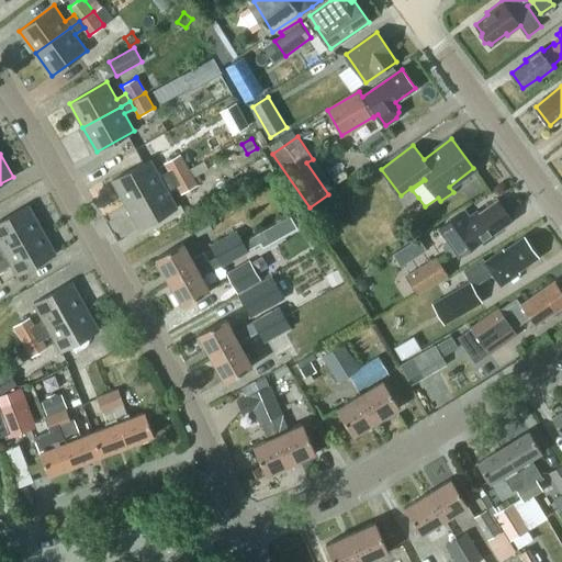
[(173,178),(189,169),(180,154),(165,163),(169,170),(173,178)]
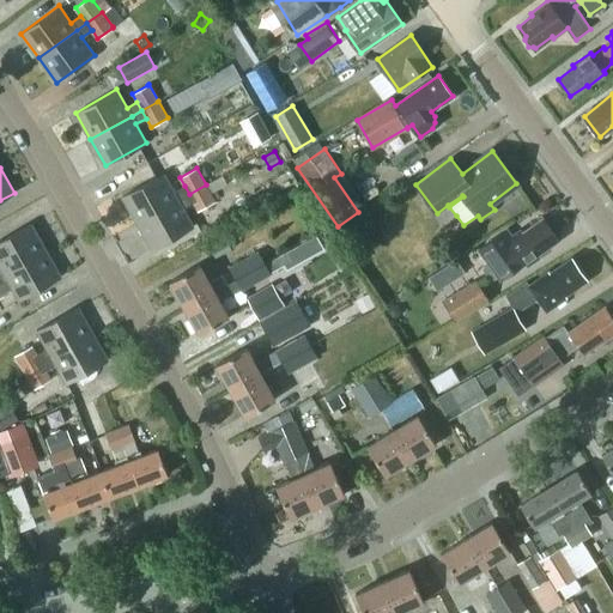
[(174,192),(164,174),(122,196),(137,223),(178,200),(189,194),(184,186),(174,192)]
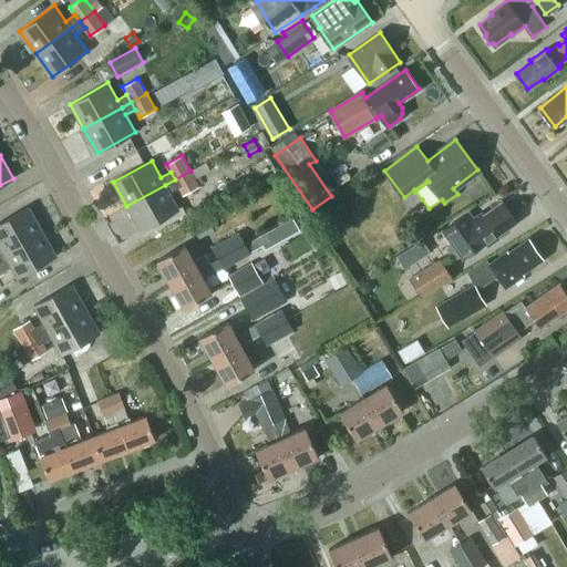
[(184,195),(198,186),(191,171),(175,179),(179,187),(184,195)]
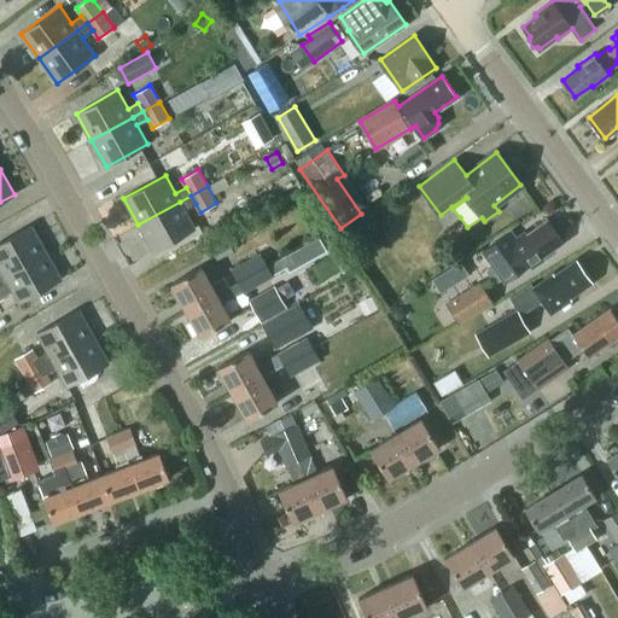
[(138,225),(153,252),(194,228),(185,210),(196,204),(191,196),(180,202),(138,225)]
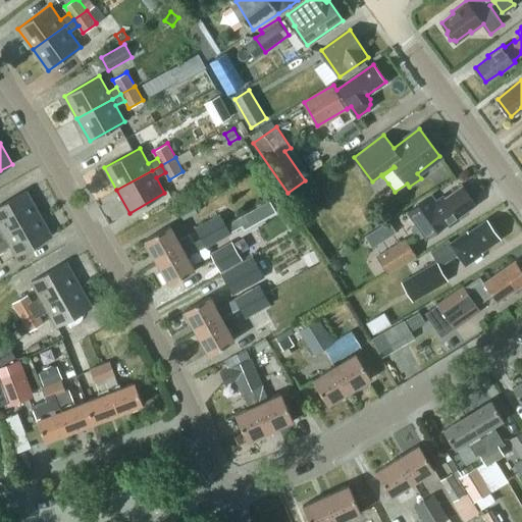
[(445,198),(444,196),(432,203),(428,197),(408,211),(416,222),(413,224),(412,227),(417,235),(421,236),(424,233),(426,237),(448,221),(451,224),(460,218),(458,216),(475,204),(462,186),(445,198)]
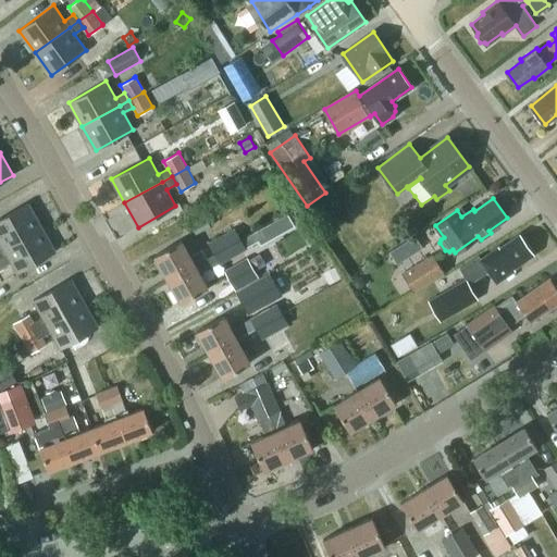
[(0,218),(0,250),(4,248),(41,227),(28,202),(0,218)]
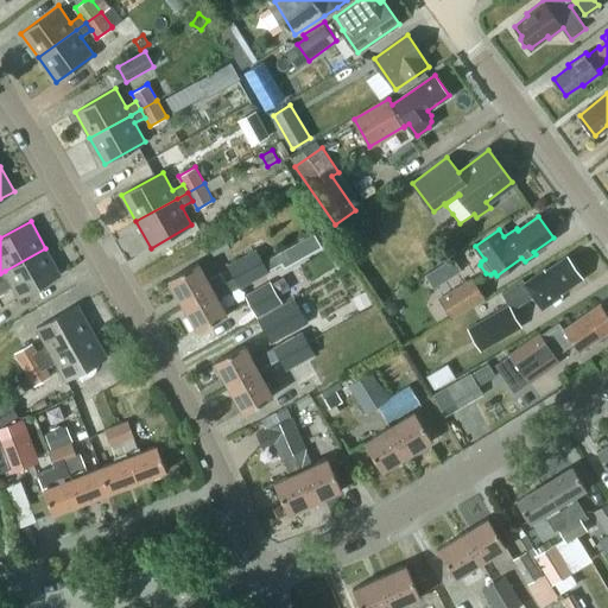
[(126,254),(135,249),(124,229),(115,235),(126,254)]
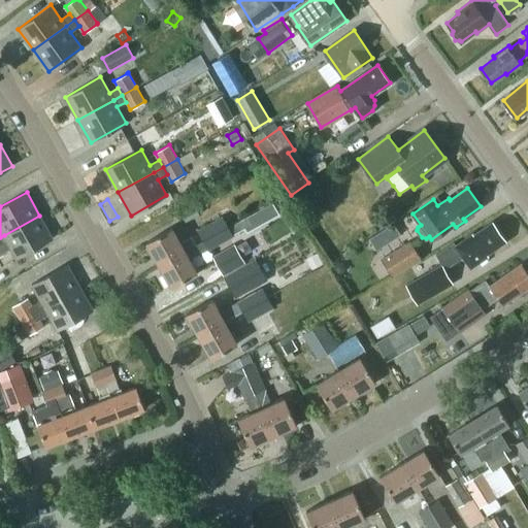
[(17,258),(53,238),(39,216),(4,235),(0,237),(0,250),(2,253),(10,248),(17,258)]
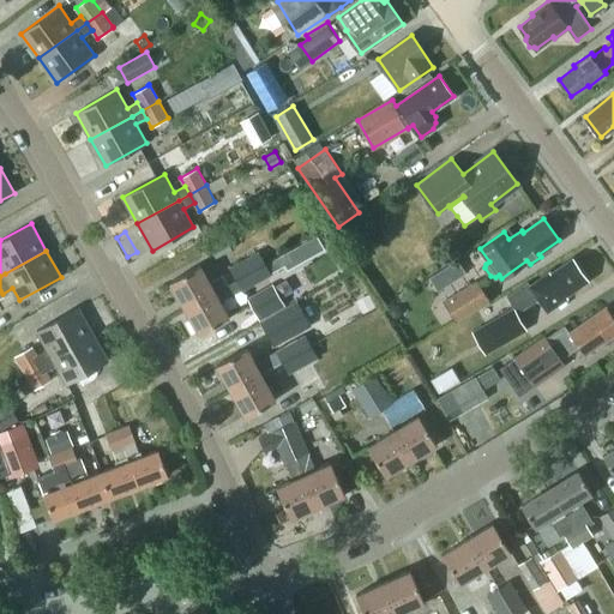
[(229,266),(235,277),(264,262),(257,251),(229,266)]
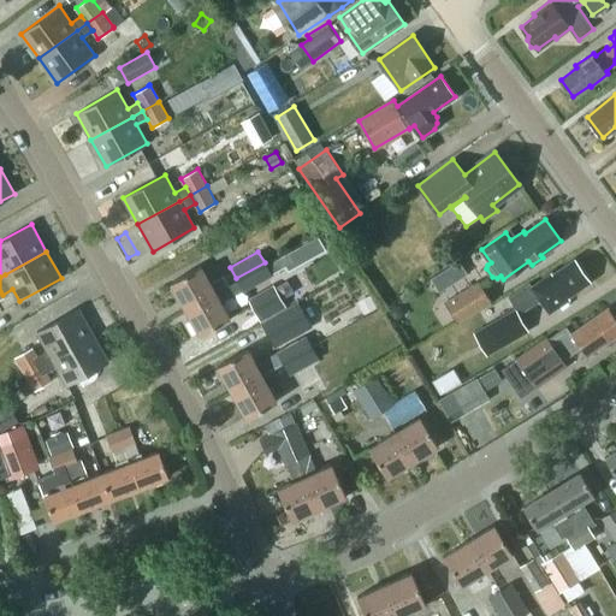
[(283,256),(270,262),(274,272),(288,265),(283,256)]
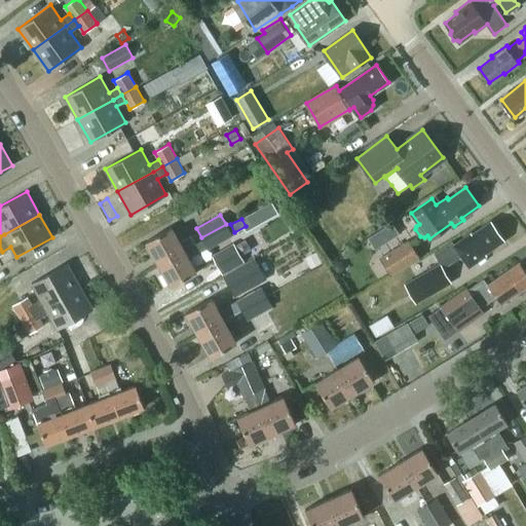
[(368,235),(375,247),(399,233),(391,221),(368,235)]
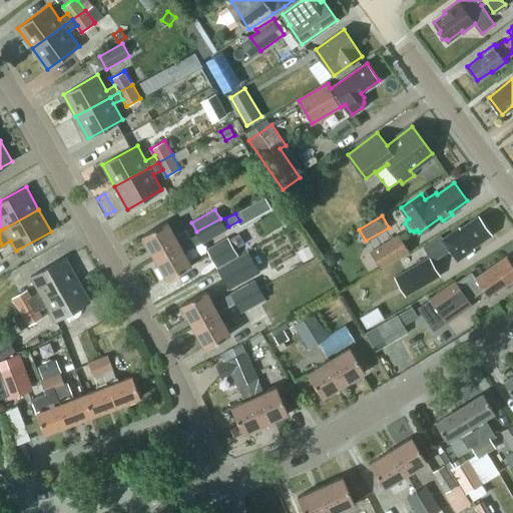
[(433,262),(450,249),(458,260),(474,248),(473,246),(490,234),(478,216),(461,228),(460,226),(442,239),(441,237),(442,236),(441,235),(424,247),(433,262)]
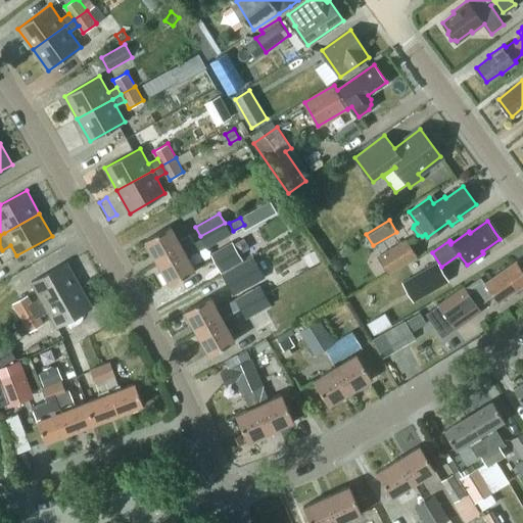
[(225,223),(200,236),(205,246),(230,233),(225,223)]
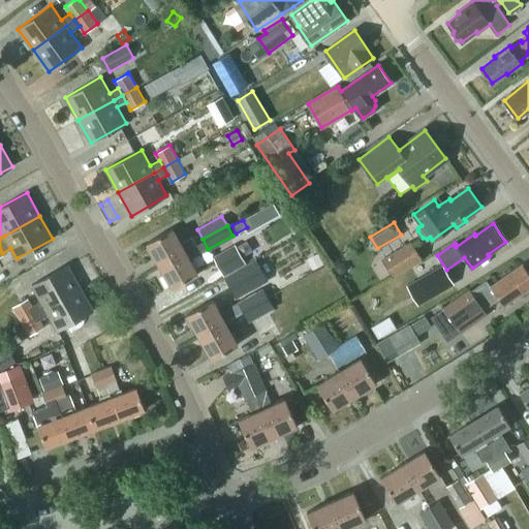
[(147,242),(159,265),(184,250),(194,245),(189,237),(180,242),(172,227),(147,242)]
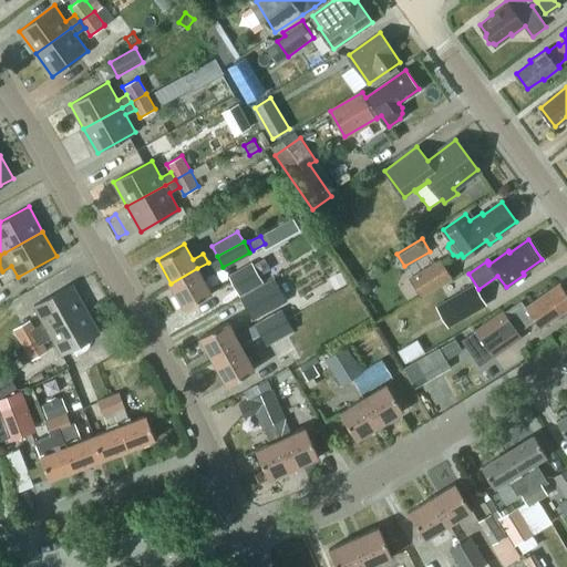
[(208,263),(197,268),(171,284),(184,307),(212,291),(204,278),(223,267),(217,257),(208,263)]
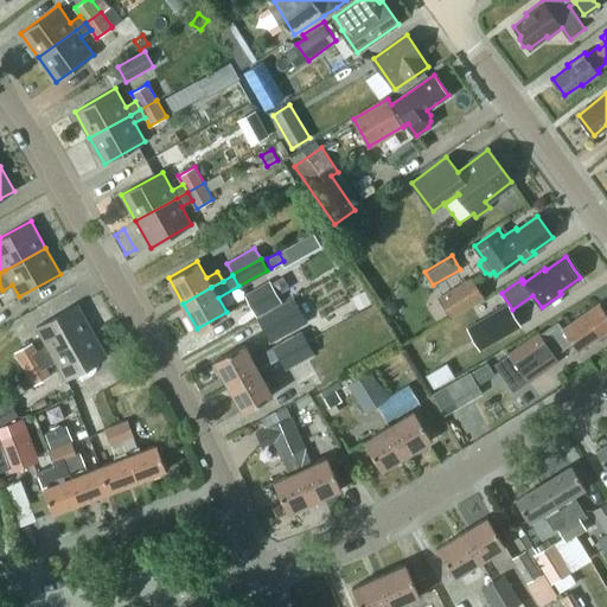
[(439,298),(451,318),(484,296),(472,276),(439,298)]
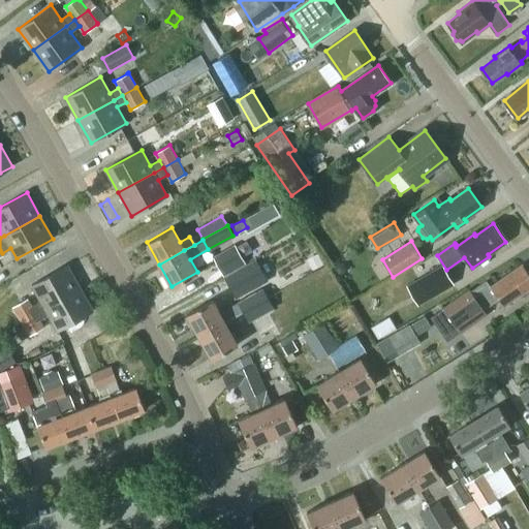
[(213,257),(224,276),(246,263),(235,245),(213,257)]
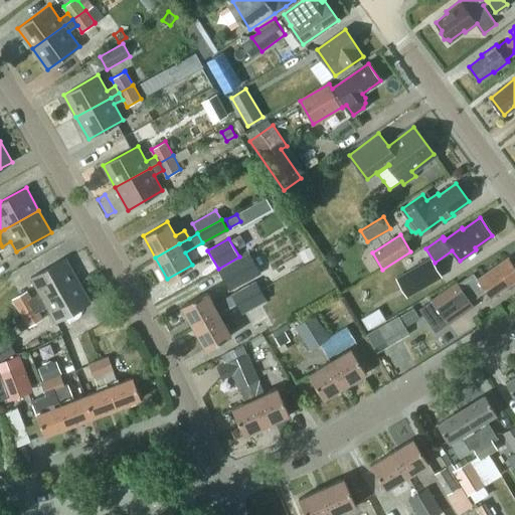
[(259,273),(247,252),(217,270),(228,290),(259,273)]
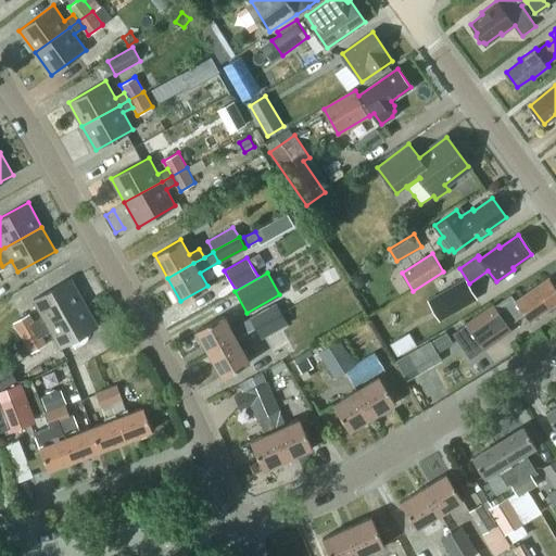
[(351,279),(350,283),(353,288),(358,289),(362,286),(363,281),(361,277),(355,276),(351,279)]
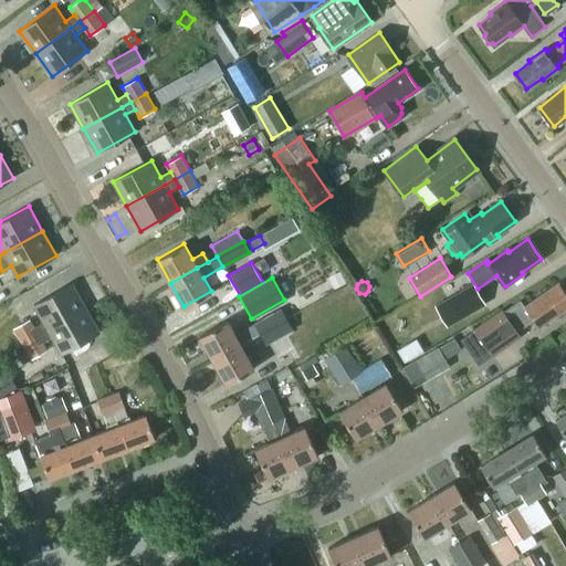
[(85,307),(72,283),(33,304),(43,322),(33,327),(38,335),(48,329),(85,307)]
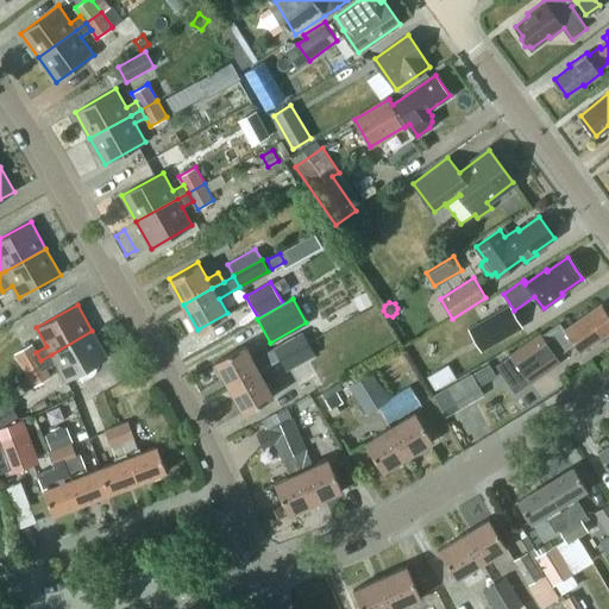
[(510,356),(495,365),(504,378),(519,368),(529,383),(559,363),(556,357),(575,344),(581,352),(608,331),(608,316),(601,305),(564,330),(559,324),(540,336),(540,334),(510,356)]
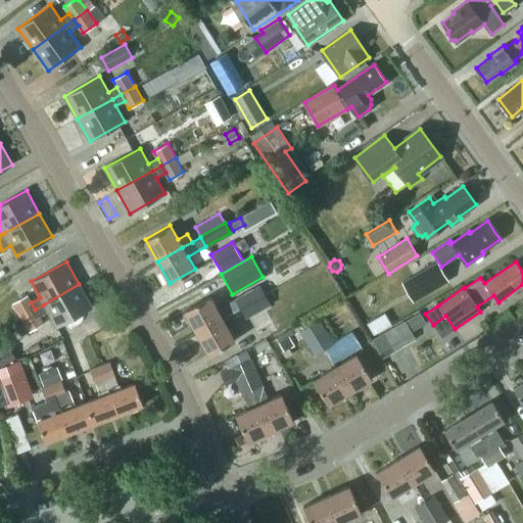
[(402,283),(413,300),(447,280),(437,263),(402,283)]
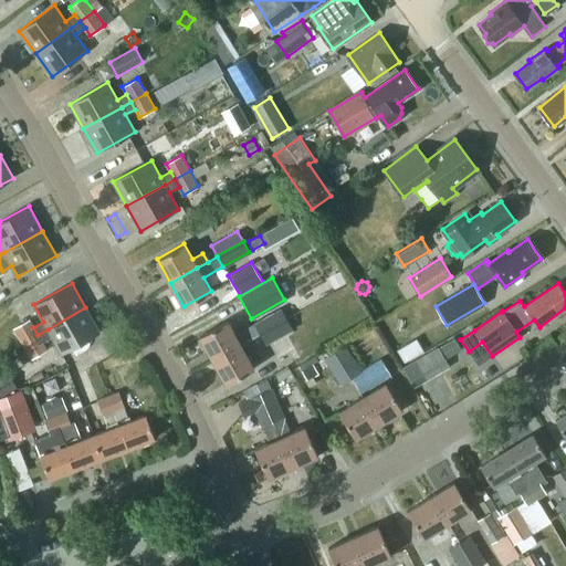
[(61,354),(100,333),(85,307),(48,329),(38,335),(42,342),(52,336),(61,354)]
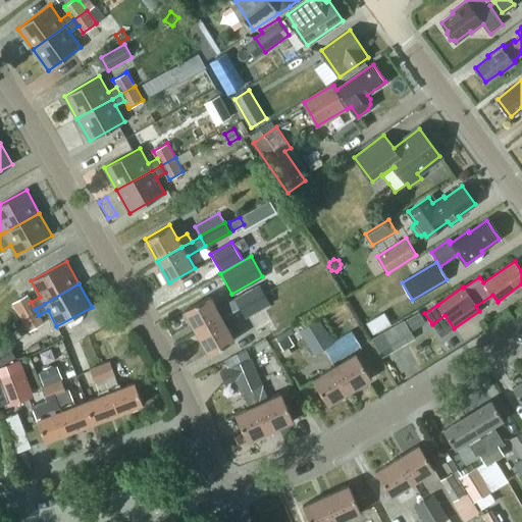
[(233,298),(240,307),(264,294),(258,283),(233,298)]
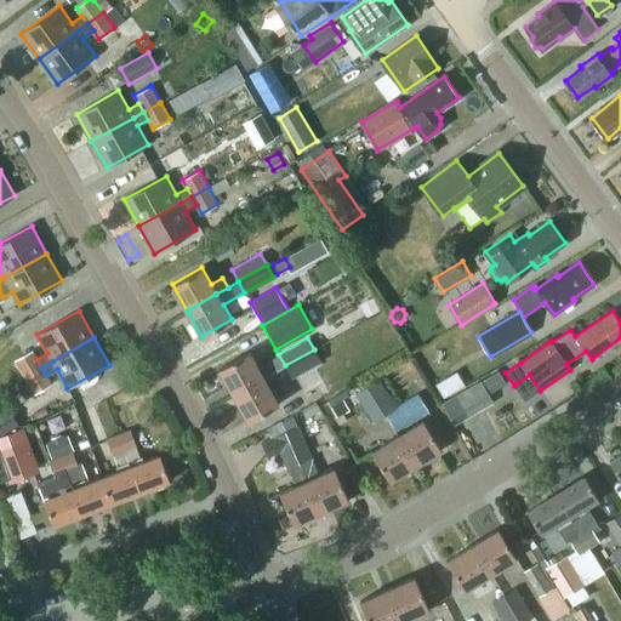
[(314,349),(285,365),(291,376),(320,360),(314,349)]
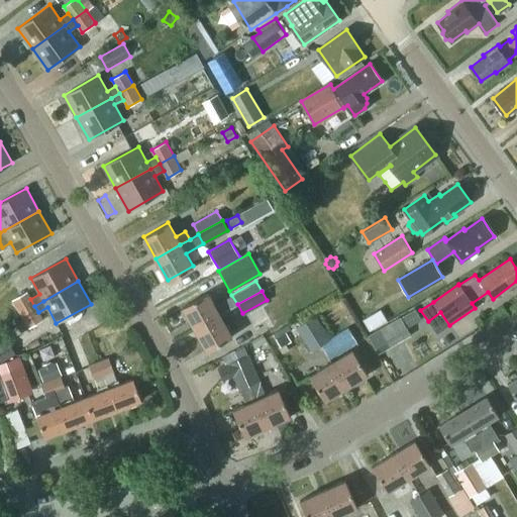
[(26,292),(12,299),(20,313),(34,306),(30,299),(26,292)]
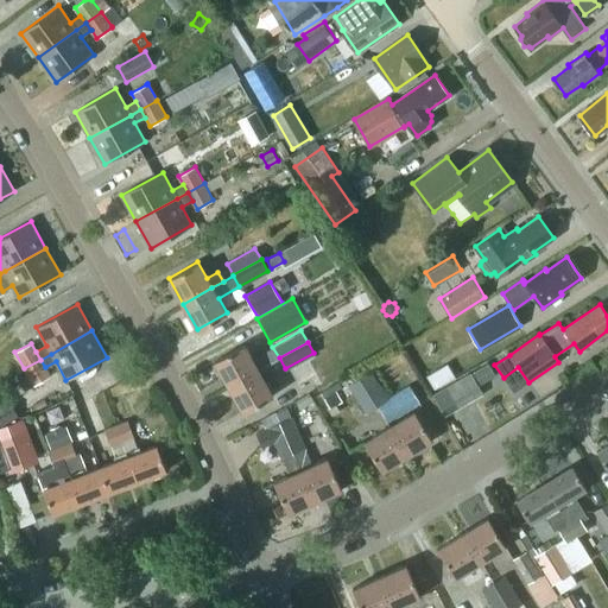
[(215,361),(229,386),(258,369),(279,358),(272,347),(252,359),(244,344),(215,361)]
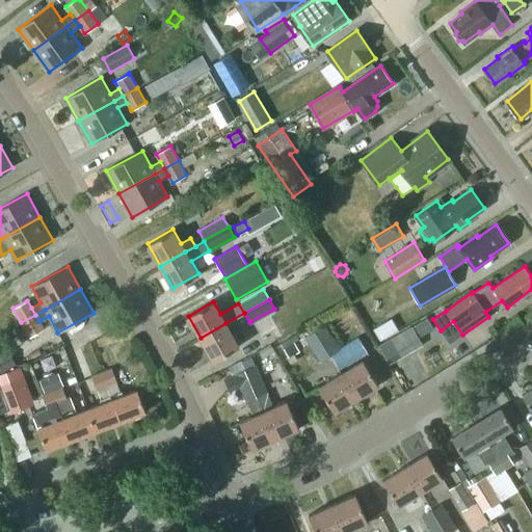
[(21,322),(29,337),(44,329),(40,321),(35,315),(21,322)]
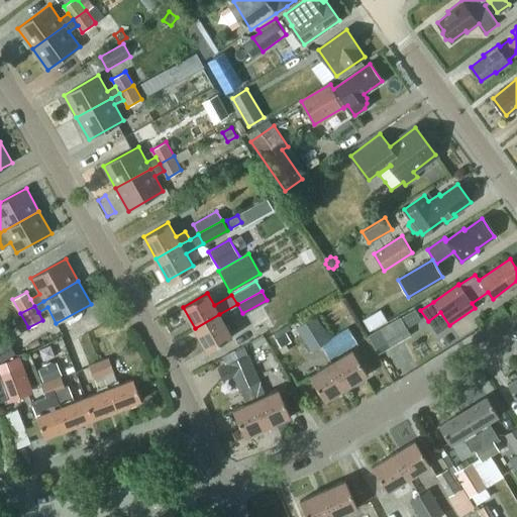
[(416,308),(401,317),(407,327),(422,319),(416,308)]
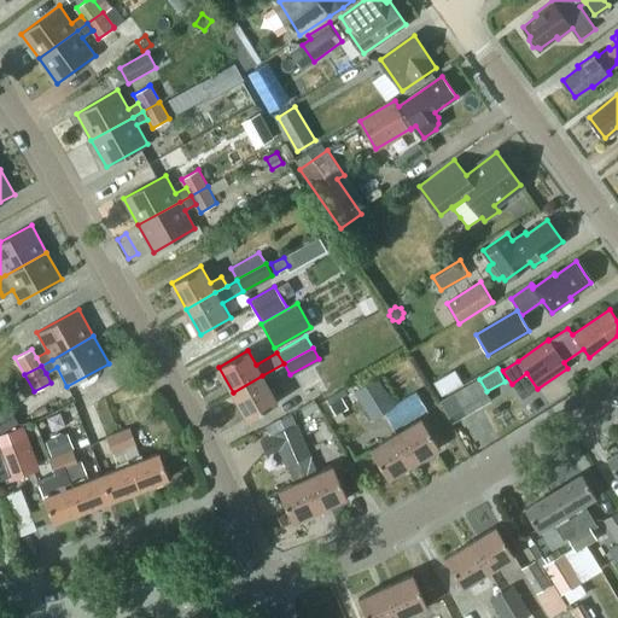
[(456,369),(435,379),(441,394),(462,383),(456,369)]
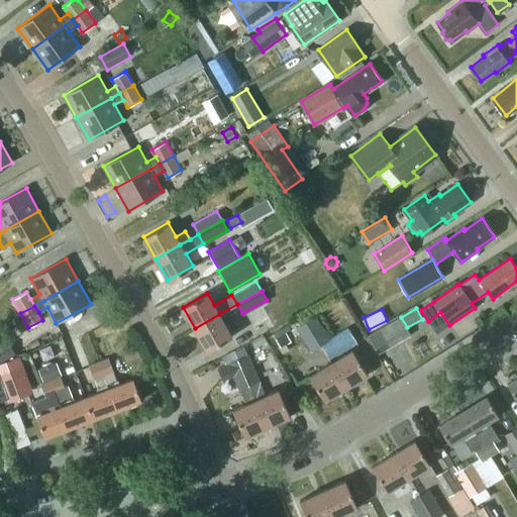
[(219,314),(195,328),(206,349),(231,335),(219,314)]
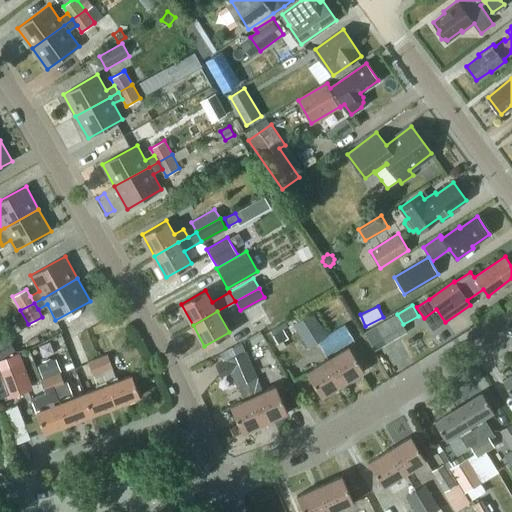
[(313,314),(304,319),(318,343),(327,337),(313,314)]
